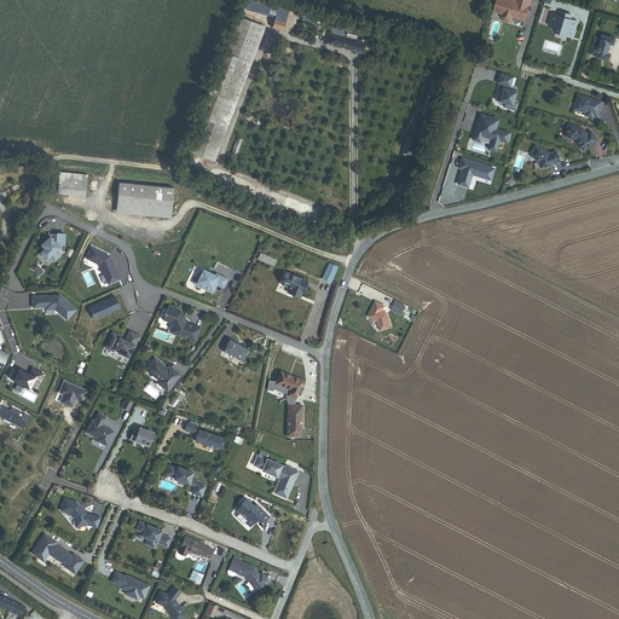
[(248,0),(246,10),(275,18),(279,4),(266,0),(248,0)]
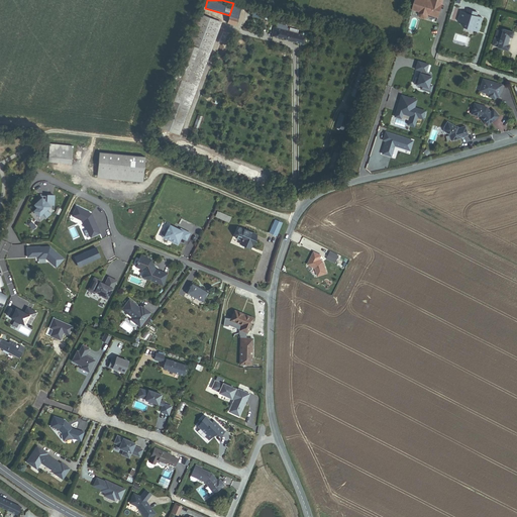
[(438,17),(443,0),(431,0),(431,1),(427,0),(415,0),(412,9),(420,11),(419,15),(420,17),(425,18),(427,17),(428,14),(438,17)]
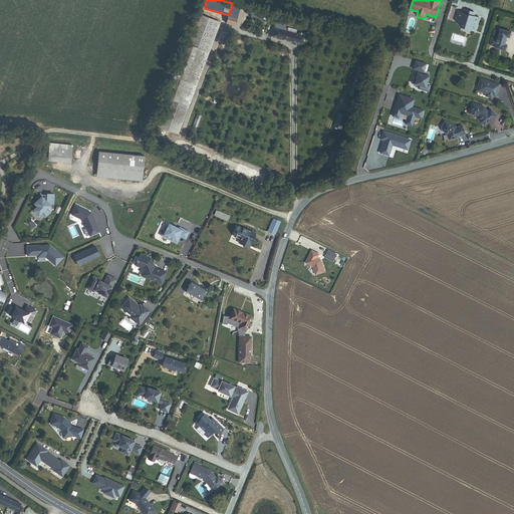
[(236,18),(237,18),(240,5),(232,3),(228,15),(228,16),(236,18)]
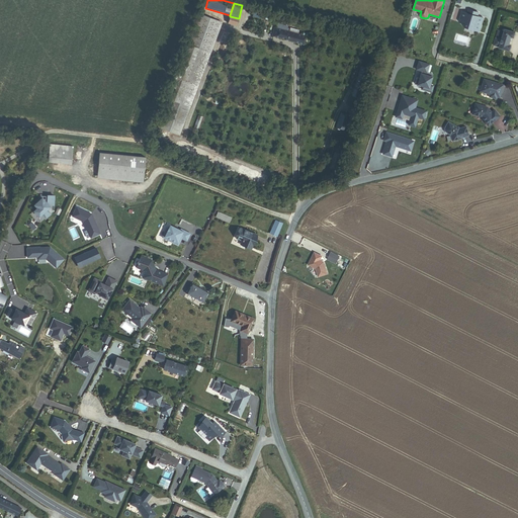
[(480,31),(484,18),(478,16),(479,12),(468,9),(467,13),(462,11),(460,17),(462,17),(462,18),(461,22),(465,26),(466,25),(475,28),(476,29),(480,31)]
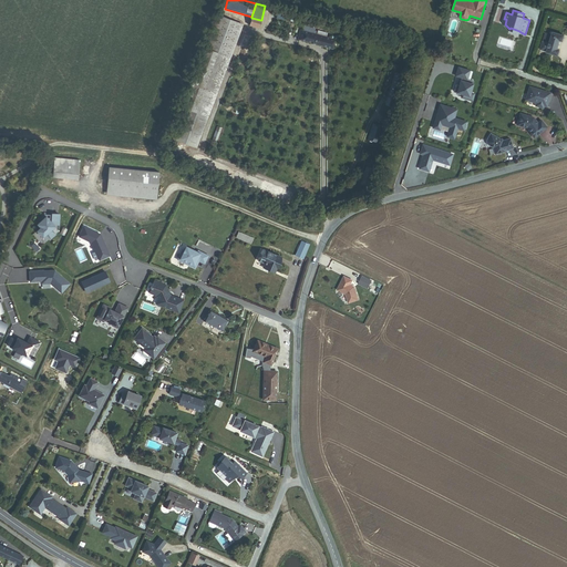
[(197,113),(219,53),(214,51),(224,26),(228,27),(230,23),(241,27),(243,24),(216,14),(205,48),(183,107),(184,109),(197,113)]
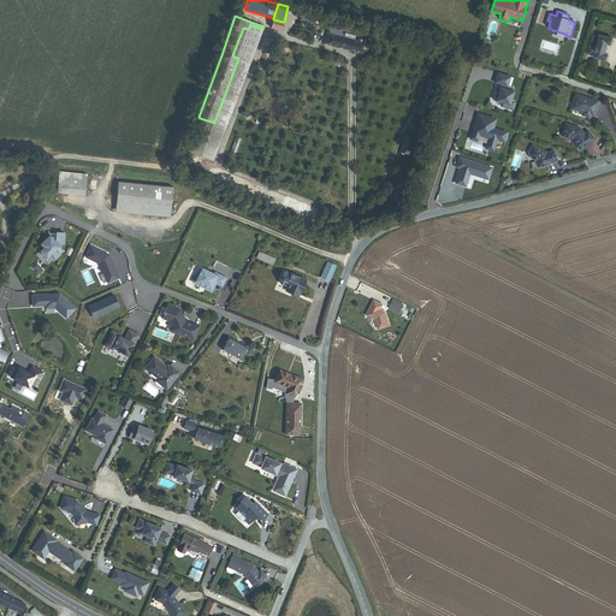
[(271,28),(280,30),(283,22),(273,19),(271,28)]
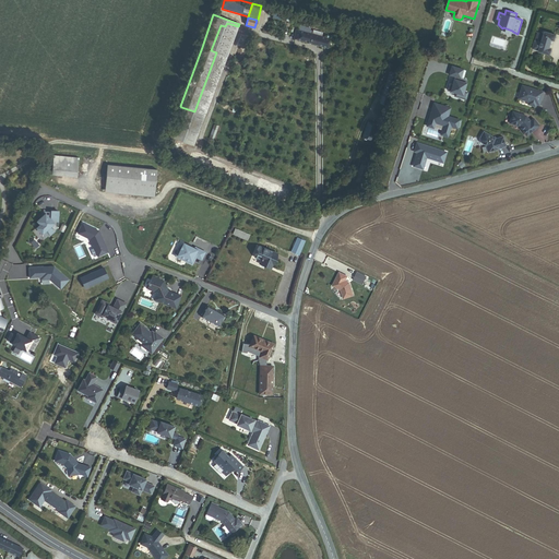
[(194,111),(205,116),(238,26),(227,23),(225,26),(221,25),(211,50),(216,52),(194,111)]
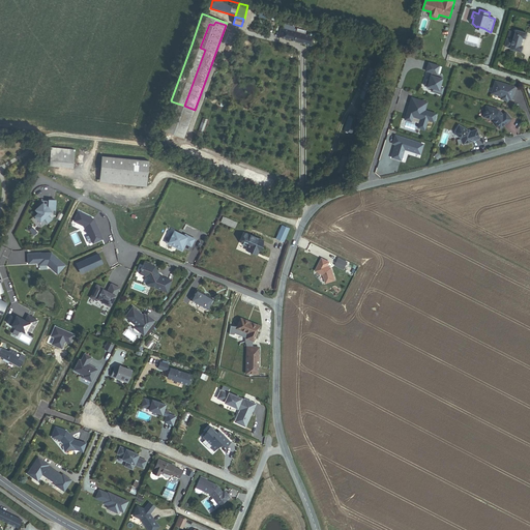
[(271,33),(276,35),(280,24),(273,23),(271,33)]
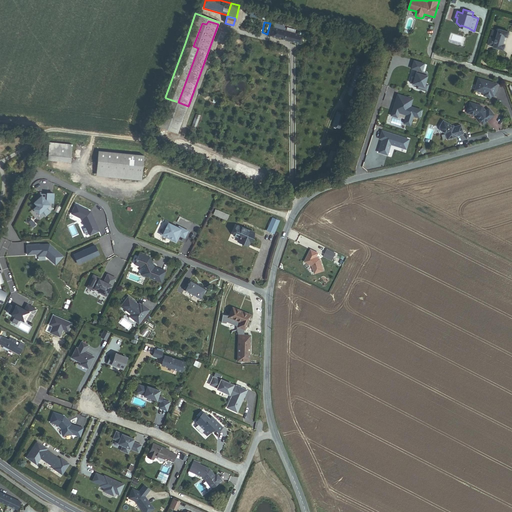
[(286,31),(285,31),(285,28),(283,27),(283,26),(274,23),(273,27),(271,27),(269,35),(300,43),(303,35),(294,33),(295,31),(295,30),(287,28),(286,31)]
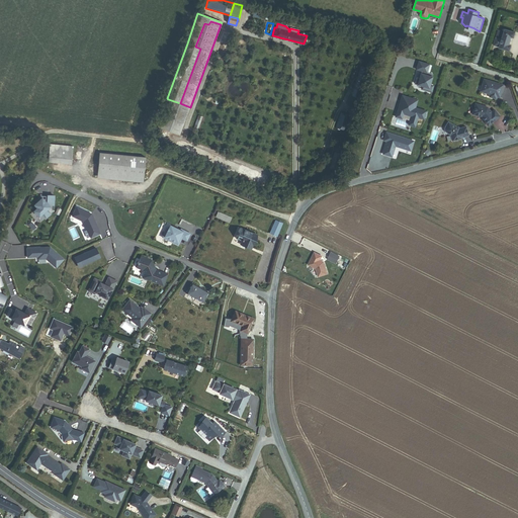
[(509,45),(511,36),(514,37),(515,32),(505,29),(502,39),(496,37),(494,45),(500,47),(500,48),(510,51),(511,46),(509,45)]
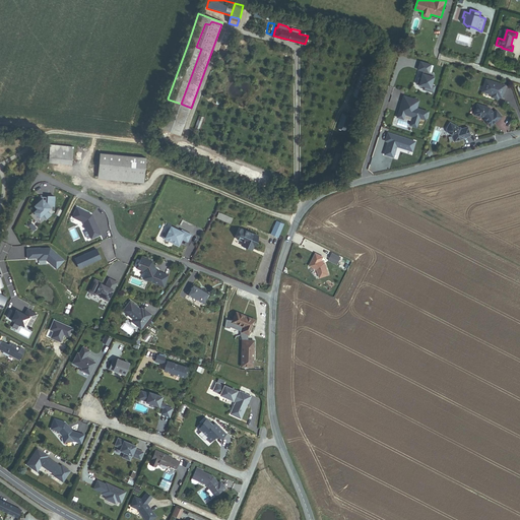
[(423,88),(429,90),(431,84),(434,73),(429,72),(431,64),(420,61),(417,69),(424,70),(420,78),(418,77),(416,83),(424,85),(423,88)]
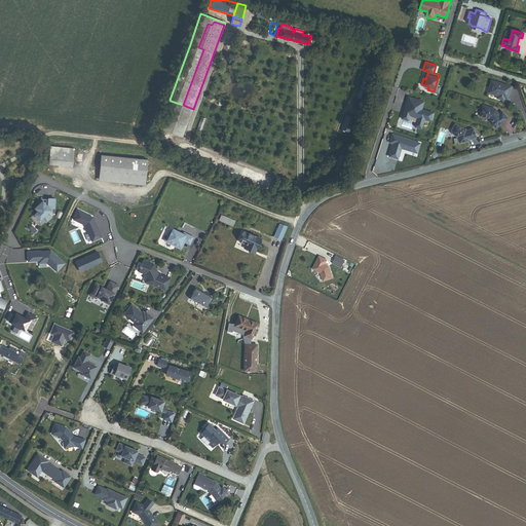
[(360,89),(367,91),(374,69),(367,67),(360,89)]
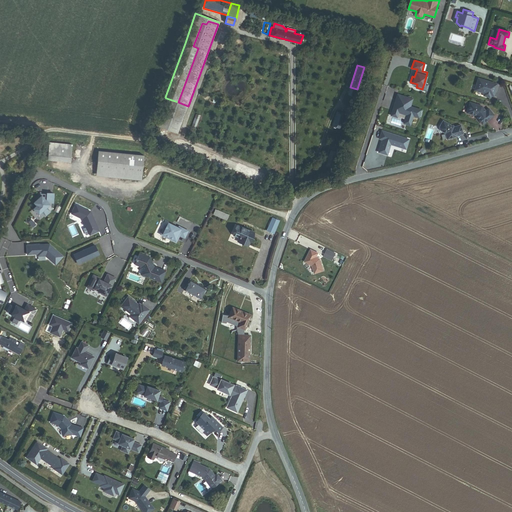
[(494,96),(497,84),(478,78),(474,90),(484,93),(483,95),(490,97),(491,95),(494,96)]
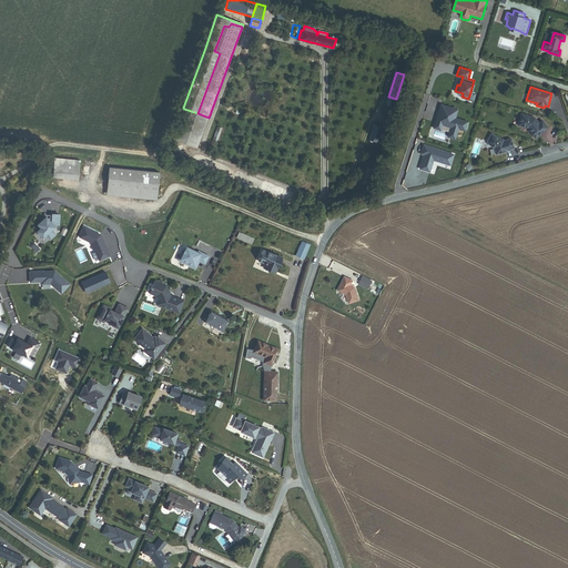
[(391,119),(396,99),(388,97),(383,117),(391,119)]
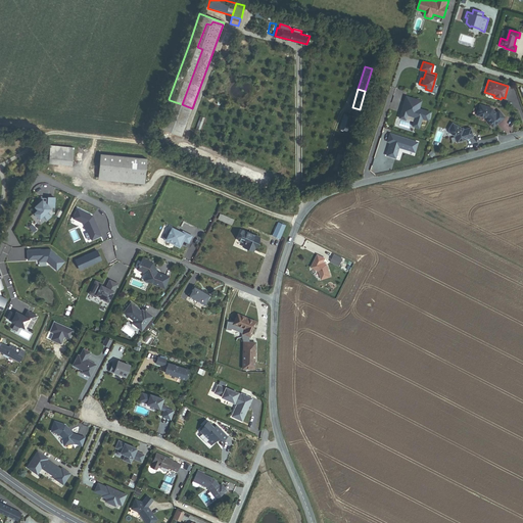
[(418,108),(420,101),(405,96),(400,109),(401,109),(400,112),(399,112),(398,117),(405,120),(407,114),(414,117),(412,126),(418,128),(421,117),(427,120),(429,112),(418,108)]
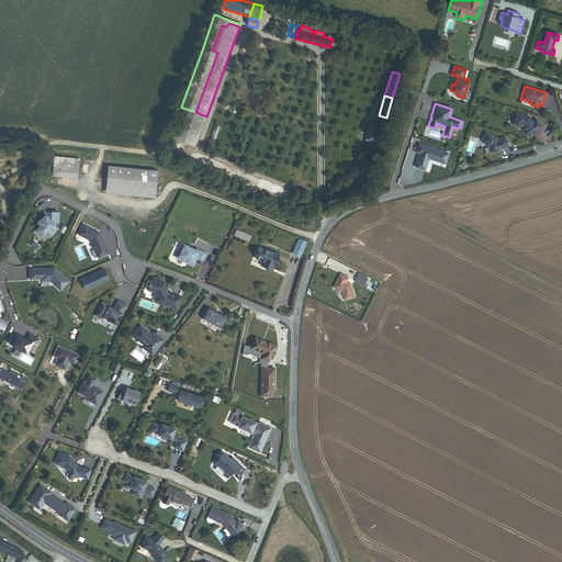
[(171,138),(195,147),(206,116),(195,112),(182,108),(171,138)]
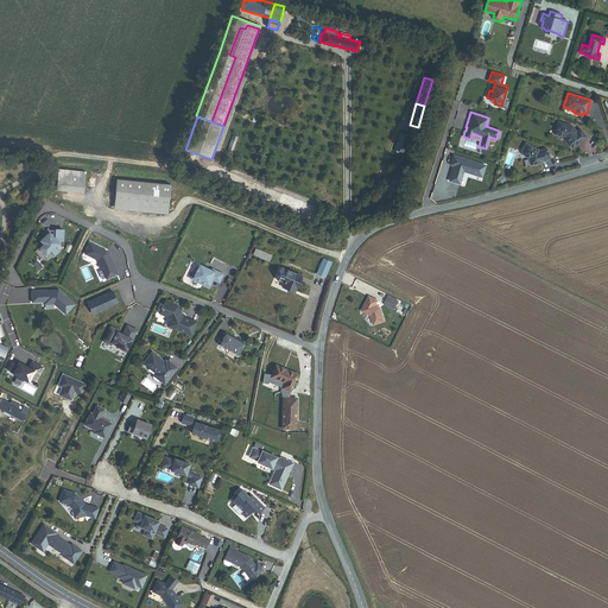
[(576,132),(572,126),(558,121),(555,134),(564,137),(572,147),(587,137),(581,128),(576,132)]
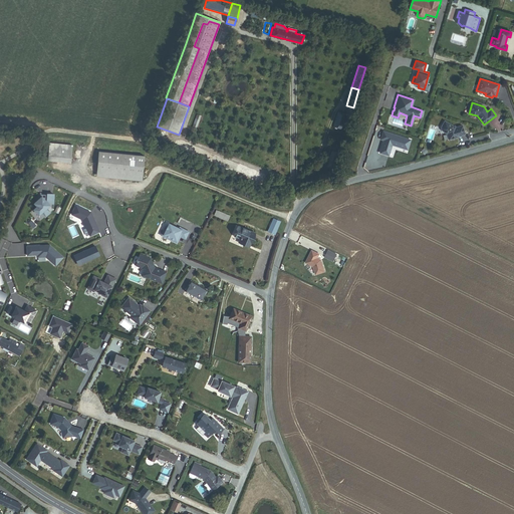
[(333,127),(342,130),(347,114),(338,111),(333,127)]
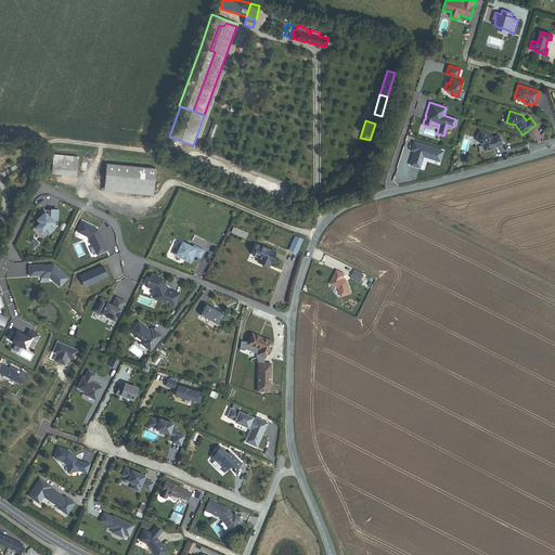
[(502,144),(499,136),(491,138),(491,136),(489,136),(480,131),(478,136),(477,137),(477,139),(477,141),(479,142),(482,144),(485,151),(494,147),(502,144)]
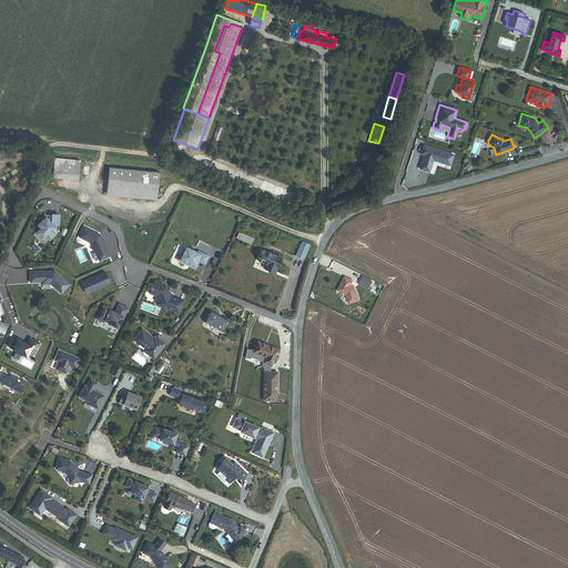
[(424,155),(419,169),(429,172),(433,160),(450,165),(454,154),(435,149),(435,150),(432,149),(432,148),(424,145),(421,154),(424,155)]
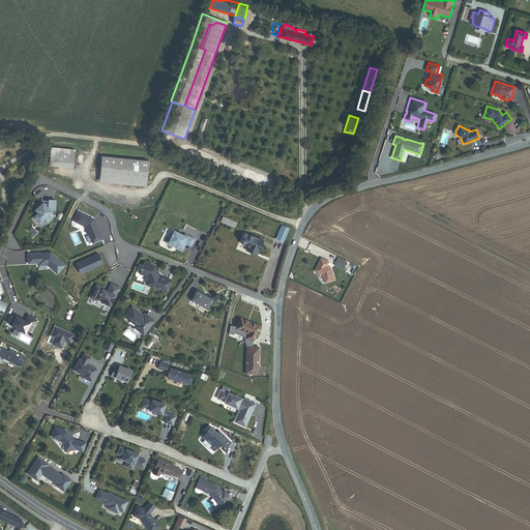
[(51,160),(74,163),(75,149),(52,147),(51,160)]
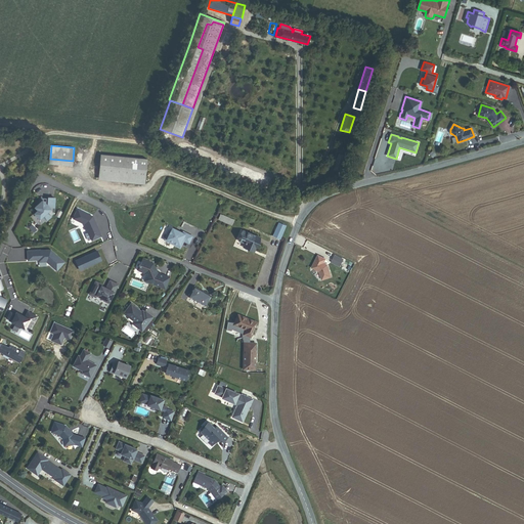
[(99,174),(145,178),(146,159),(101,155),(99,174)]
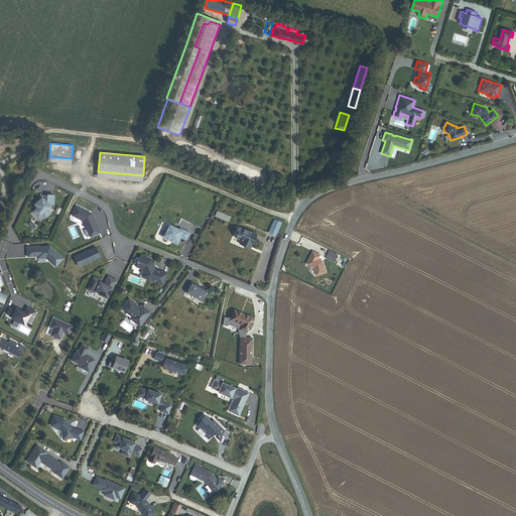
[(340,157),(332,155),(329,167),(336,169),(340,157)]
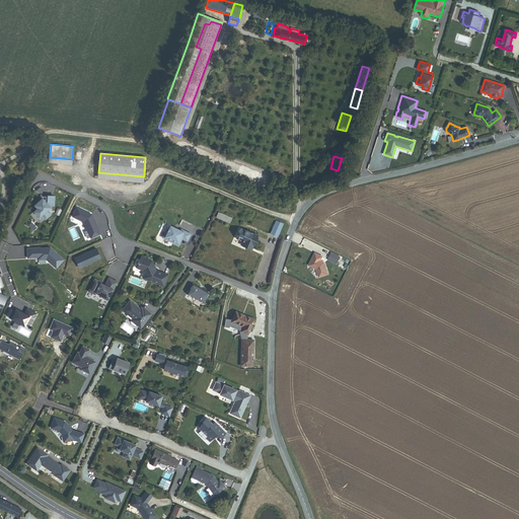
[(143,181),(144,176),(98,172),(97,177),(143,181)]
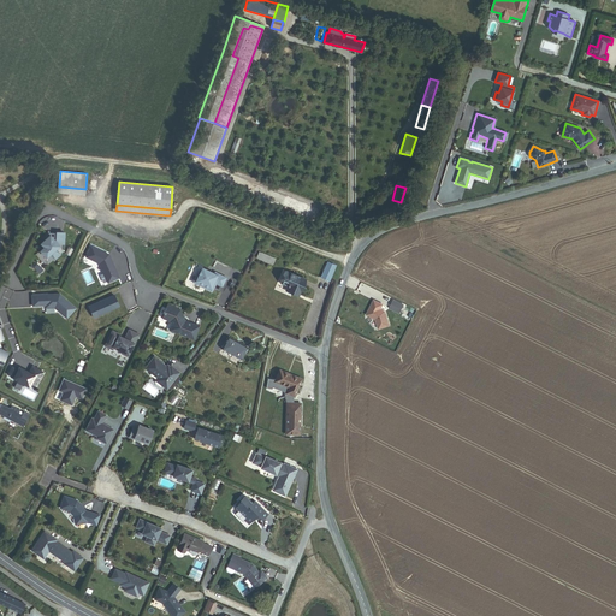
[(49,254),(54,259),(63,252),(64,234),(57,232),(57,234),(47,234),(49,236),(41,244),(45,248),(41,252),(46,258),(49,254)]
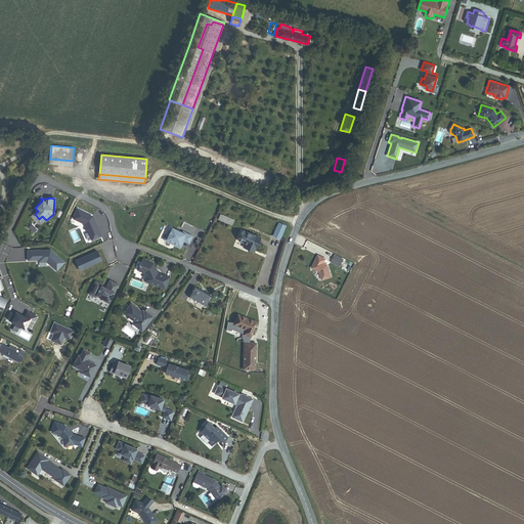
[(92,241),(101,236),(92,217),(78,210),(73,219),(85,225),(92,241)]
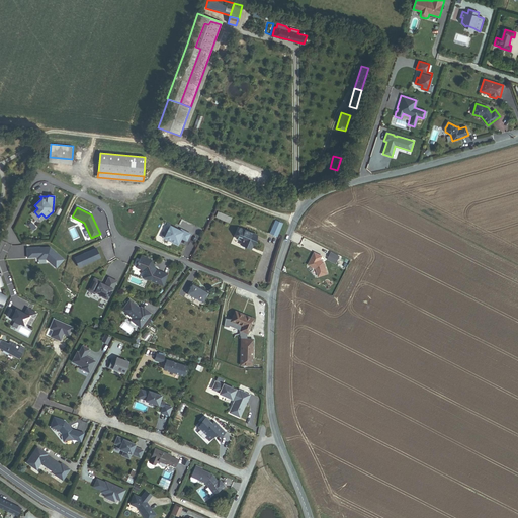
[(231,218),(218,211),(217,216),(230,222),(231,218)]
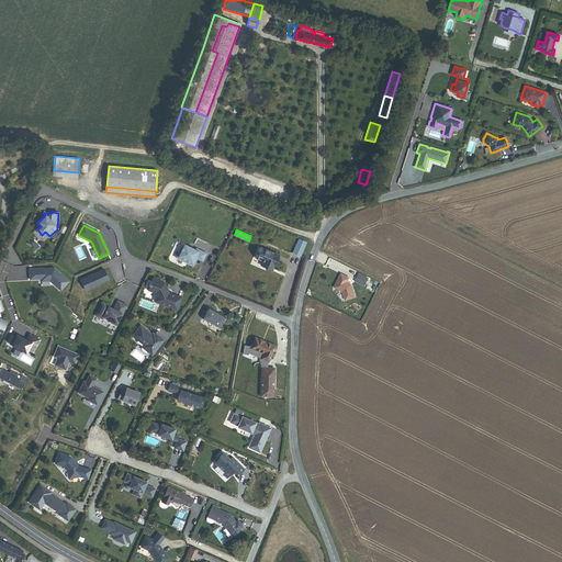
[(293,253),(301,256),(306,244),(300,240),(293,253)]
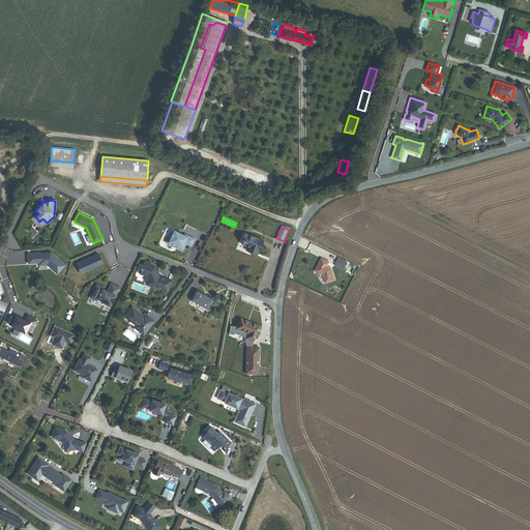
[(193,238),(194,230),(182,229),(182,231),(172,230),(171,234),(170,234),(169,242),(185,244),(185,237),(193,238)]
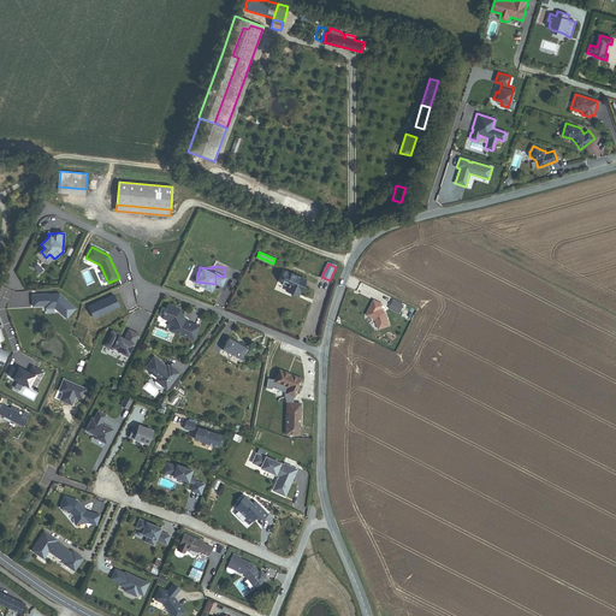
[(300,295),(303,284),(306,279),(285,272),(282,283),(288,285),(286,290),(300,295)]
